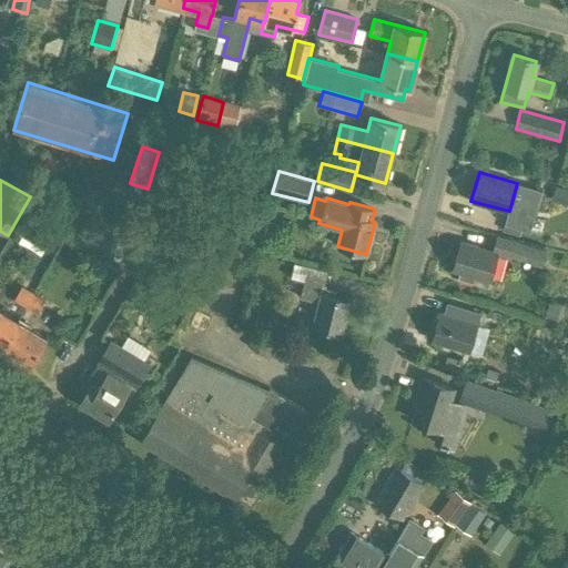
[(44,251),(56,232),(26,213),(14,232),(44,251)]
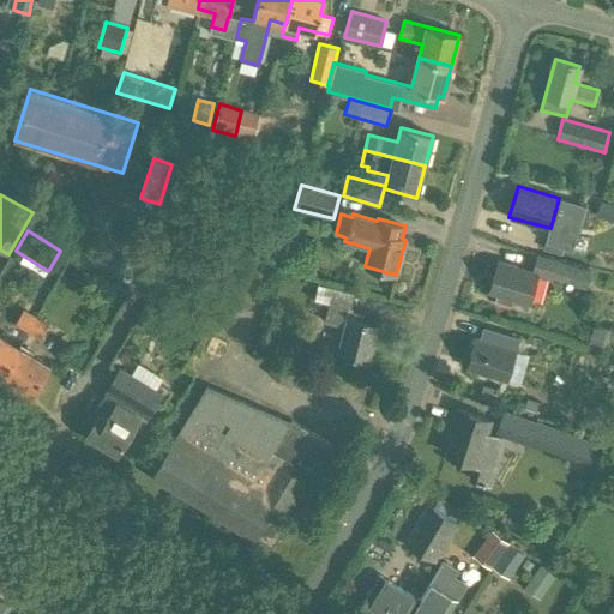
[(124,275),(134,244),(104,233),(94,264),(124,275)]
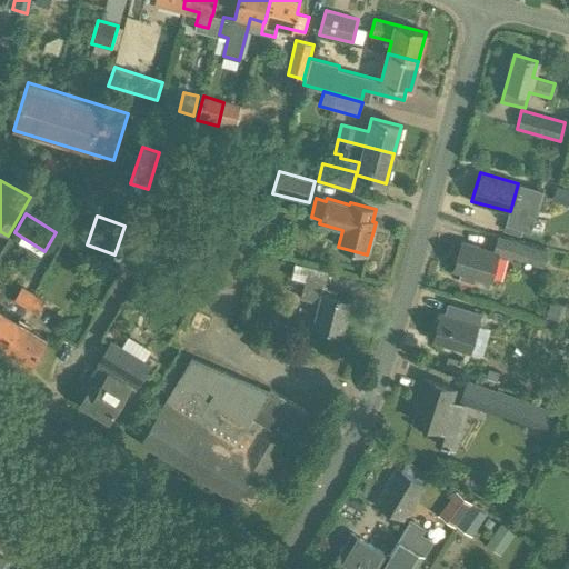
[(543,266),(548,250),(498,236),(493,250),(461,241),(452,270),(460,272),(458,279),(472,283),(475,277),(490,281),(498,253),(543,266)]
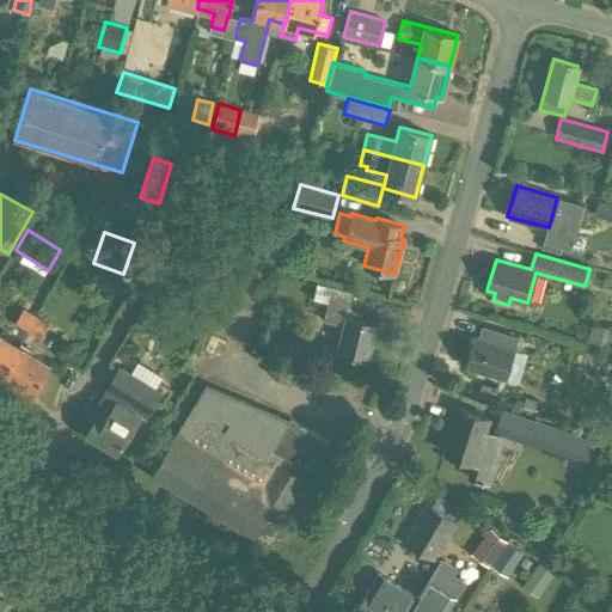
[(317,283),(312,299),(328,304),(349,308),(353,293),(317,283)]
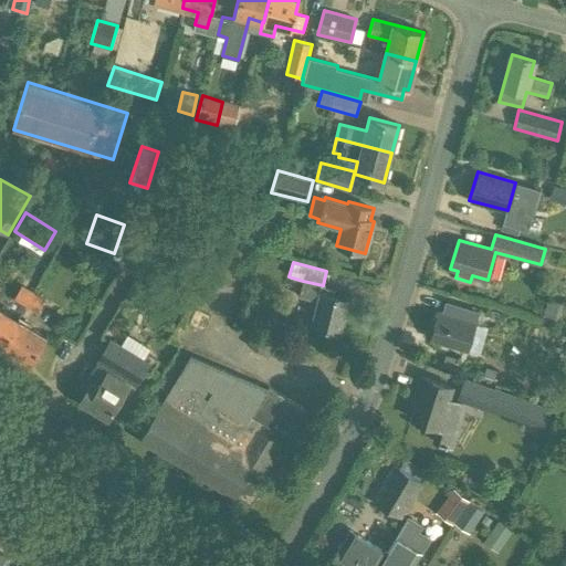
[(339,332),(348,300),(333,295),(335,289),(323,285),(303,281),(299,295),(317,301),(311,324),(339,332)]
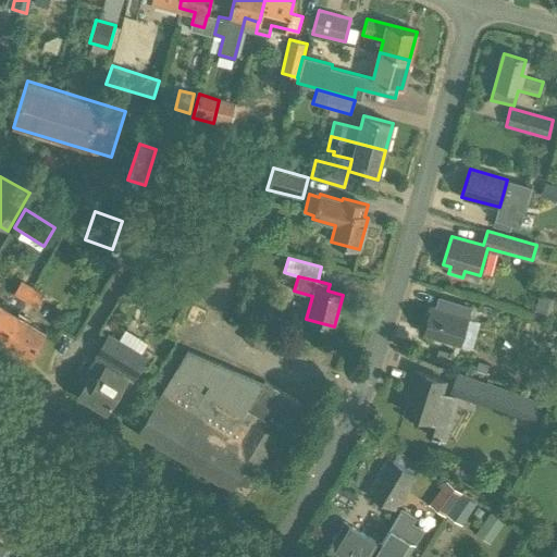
[(24,300),(33,287),(21,281),(13,294),(24,300)]
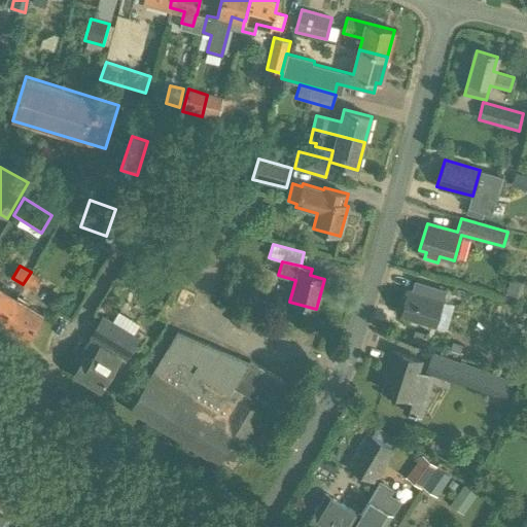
[(31,272),(23,284),(34,290),(41,278),(31,272)]
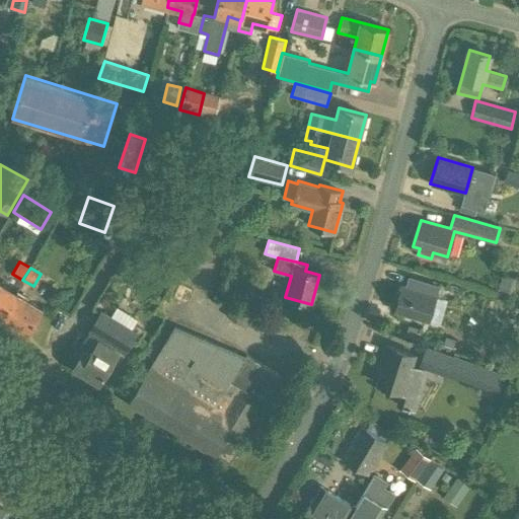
[(0,318),(15,293),(0,283),(0,318)]
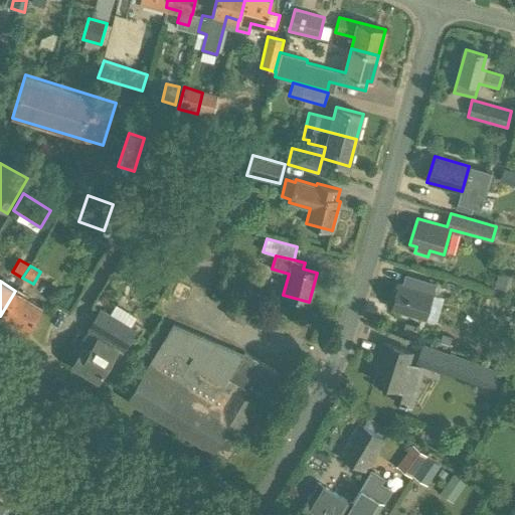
[(424,319),(433,293),(398,283),(391,309),(424,319)]
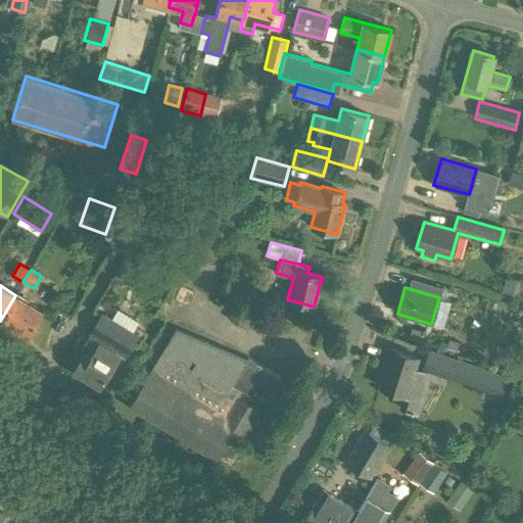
[(15,295),(0,321),(27,337),(42,311),(15,295)]
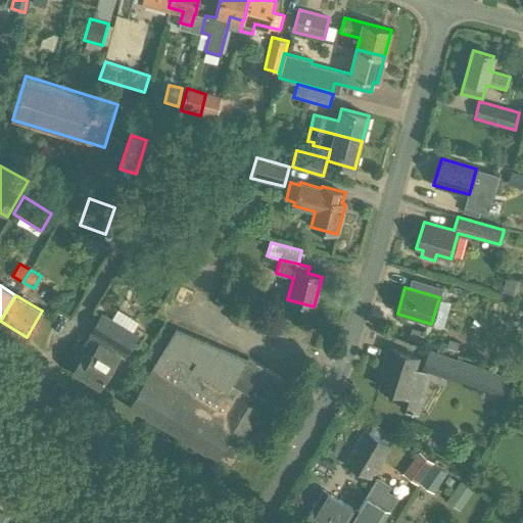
[(441,296),(435,320),(445,322),(452,298),(441,296)]
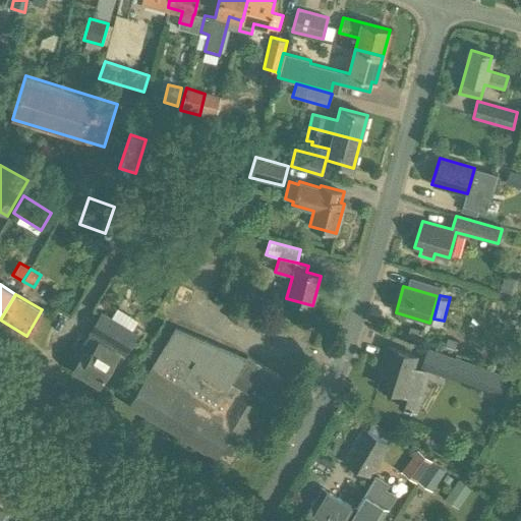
[(124,356),(137,335),(103,312),(80,348),(84,351),(72,369),(99,386),(119,353),(124,356)]
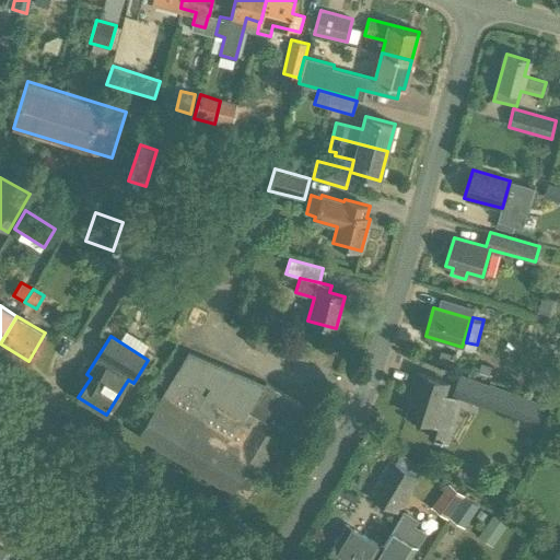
[(198,352),(147,435),(160,443),(155,450),(174,461),(178,453),(196,464),(199,458),(210,465),(224,443),(234,450),(224,466),(242,477),(246,471),(257,478),(310,395),(298,387),(301,382),(282,371),(276,382),(249,365),(244,373),(213,354),(211,360),(198,352)]
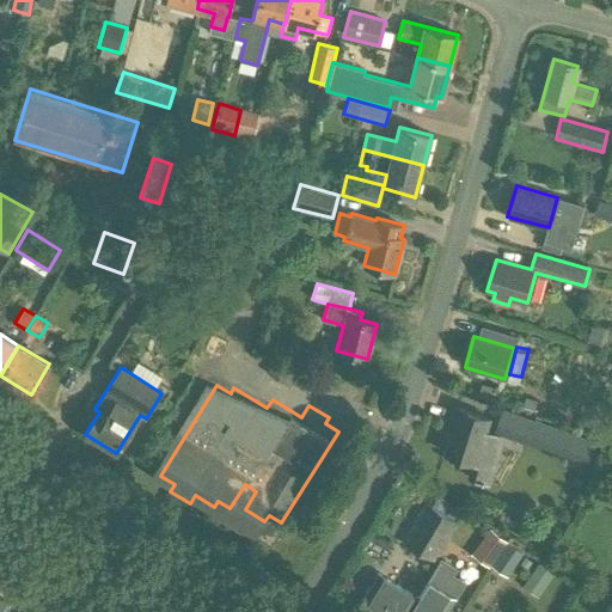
[(489,482),(505,436),(484,430),(489,416),(454,405),(450,422),(454,424),(445,453),(473,461),(469,476),(489,482)]
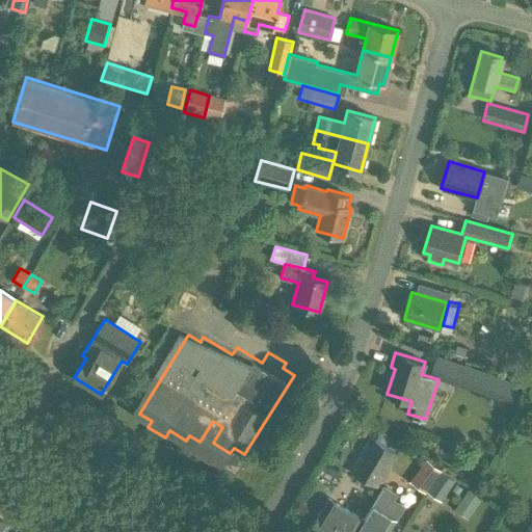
[(466,365),(436,354),(429,375),(458,386),(464,366),(466,365)]
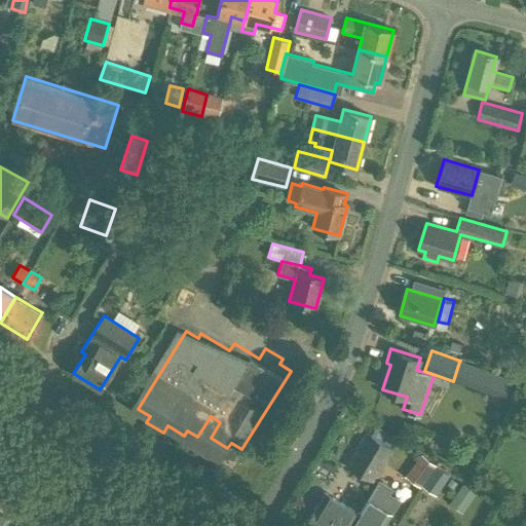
[(453,381),(452,382),(488,395),(495,374),(459,362),(453,381)]
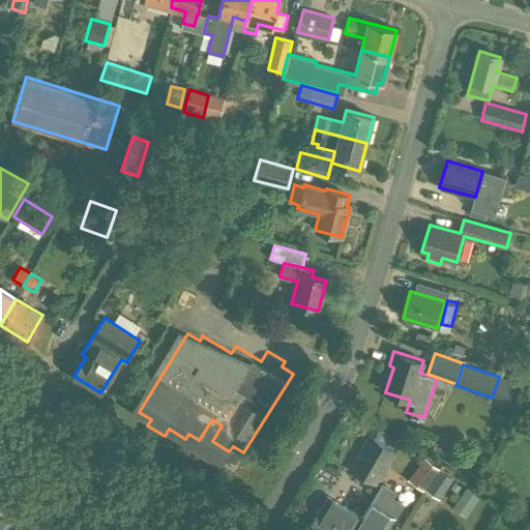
[(377,486),(398,451),(370,435),(349,468),(377,486)]
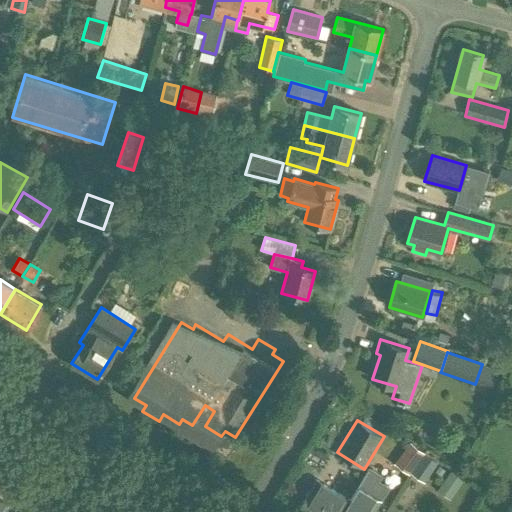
[(409,441),(395,461),(410,472),(424,452),(409,441)]
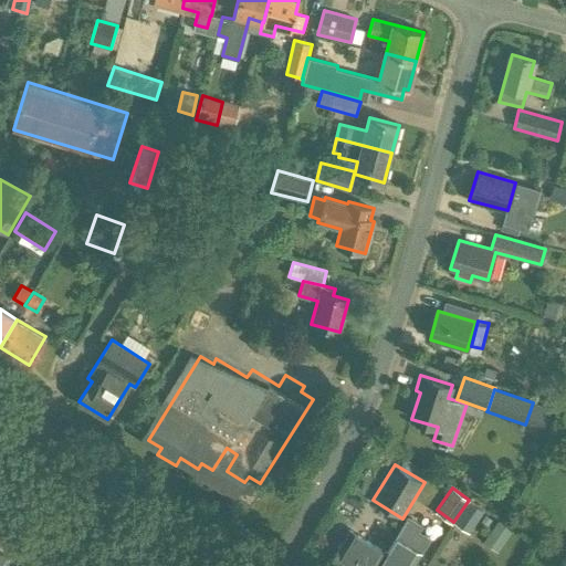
[(484,511),(469,500),(453,522),(469,533),(484,511)]
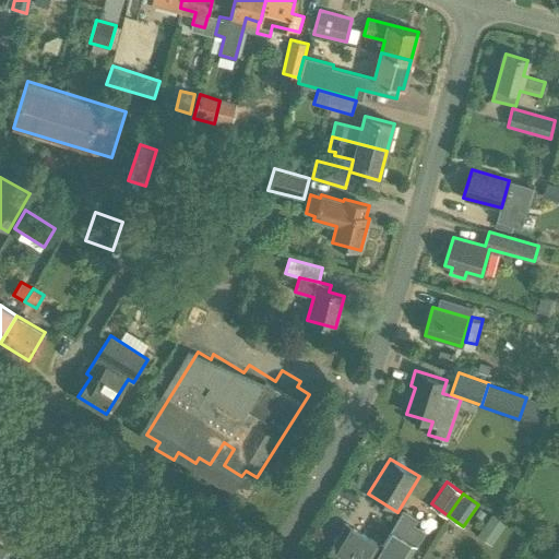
[(507,524),(491,514),(484,524),(499,535),(507,524)]
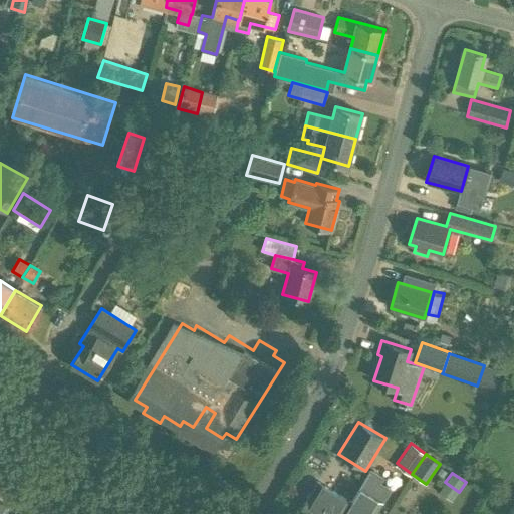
[(364,480),(351,502),(343,513),(373,513),(381,501),(369,494),(374,485),(364,480)]
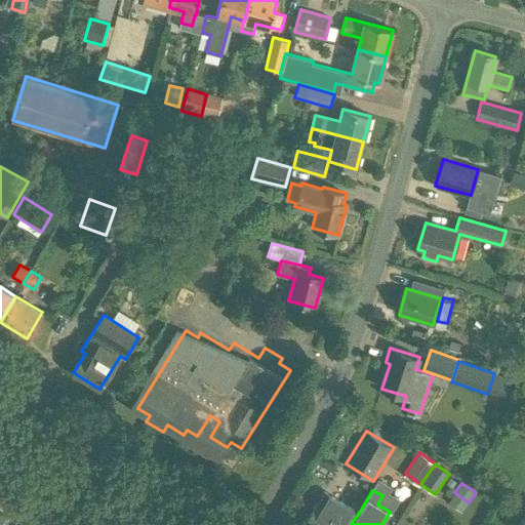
[(316,524),(351,524),(359,513),(324,492),(316,506),(315,506),(307,519),(316,524)]
